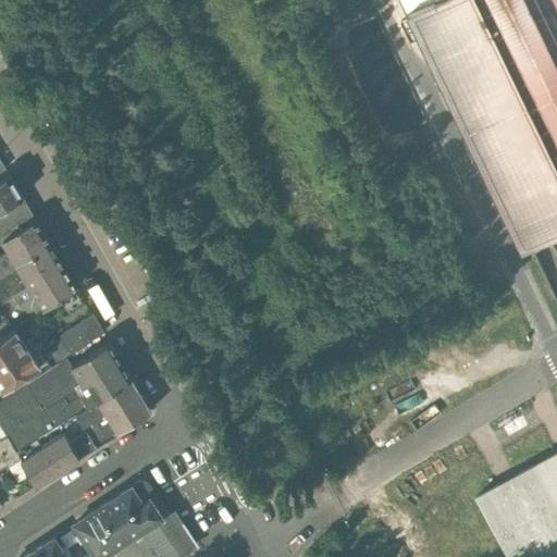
[(556,0),(418,0),(403,8),(519,248),(556,229),(556,0)]
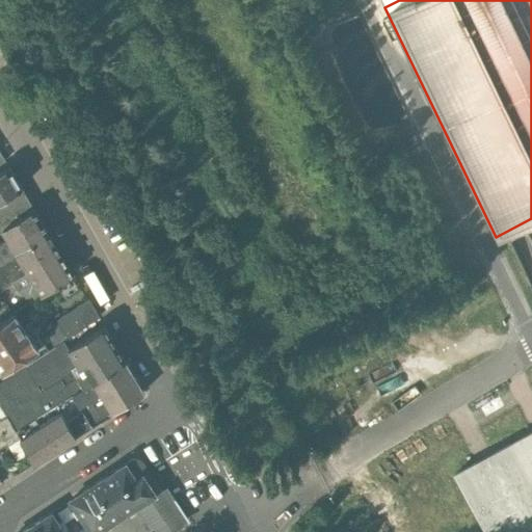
[(0,204),(22,189),(8,167),(0,171),(0,204)]
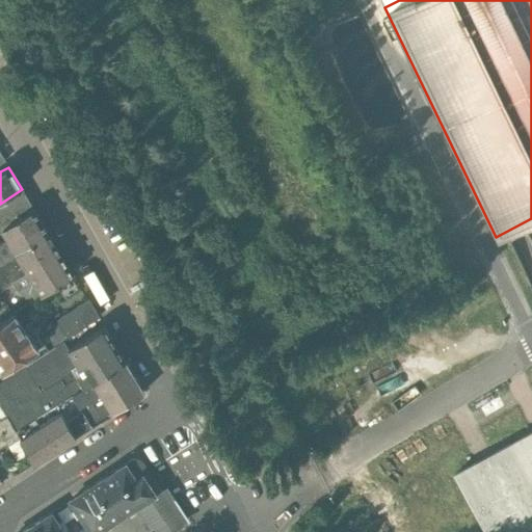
[(0,263),(16,254),(47,231),(22,189),(0,204),(0,224),(2,229),(0,231),(8,244),(5,244),(2,244),(0,245),(0,263)]
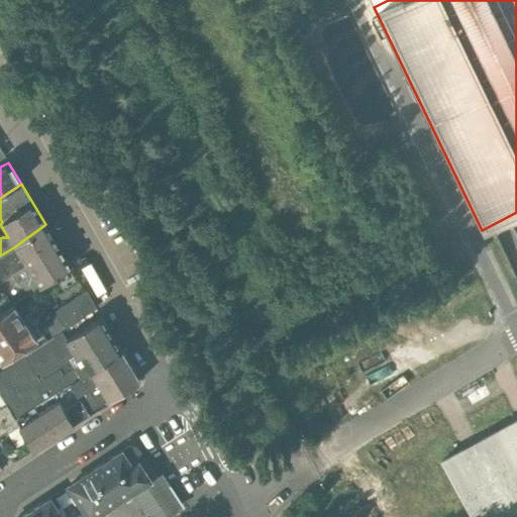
[(22,287),(28,296),(71,268),(45,224),(15,246),(0,255),(0,284),(12,277),(19,288),(22,287)]
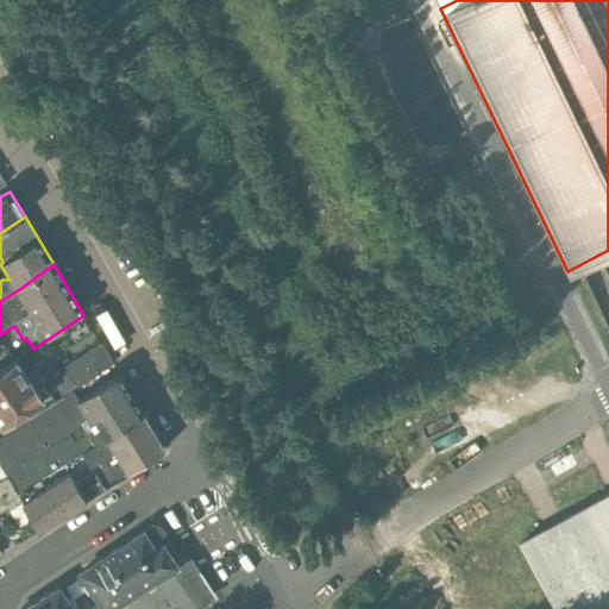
[(62,397),(113,364),(101,344),(66,368),(54,383),(62,397)]
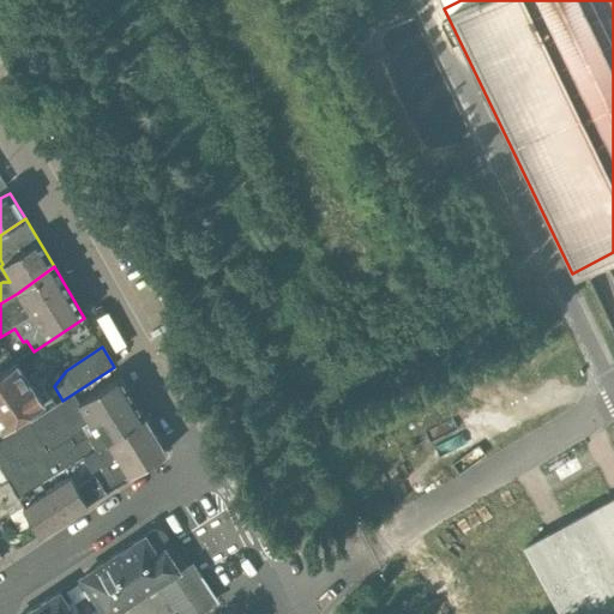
[(0,374),(0,429),(0,431),(49,398),(38,381),(31,386),(16,363),(0,374)]
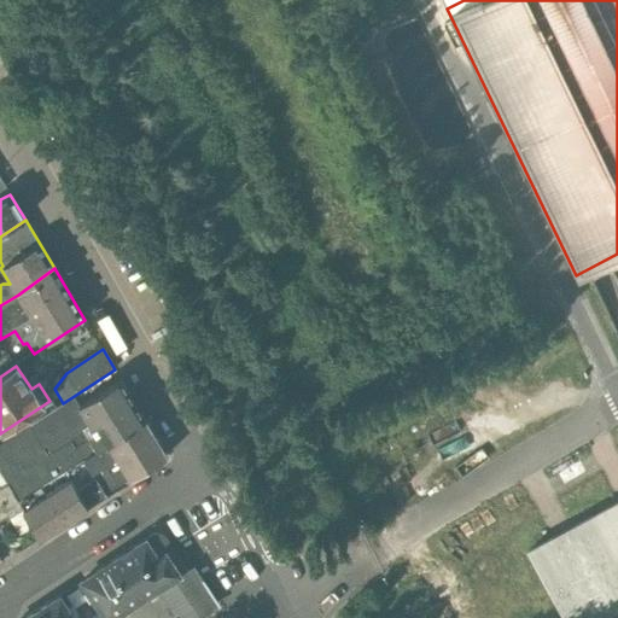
[(481,392),(493,420),(542,401),(531,373),(481,392)]
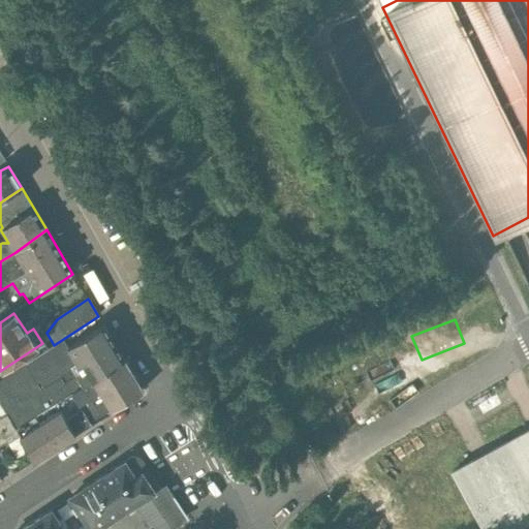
[(101,325),(84,337),(66,348),(75,364),(51,380),(52,382),(39,391),(24,365),(0,380),(0,402),(7,414),(17,430),(34,417),(55,404),(124,360),(125,360),(102,324),(101,325)]
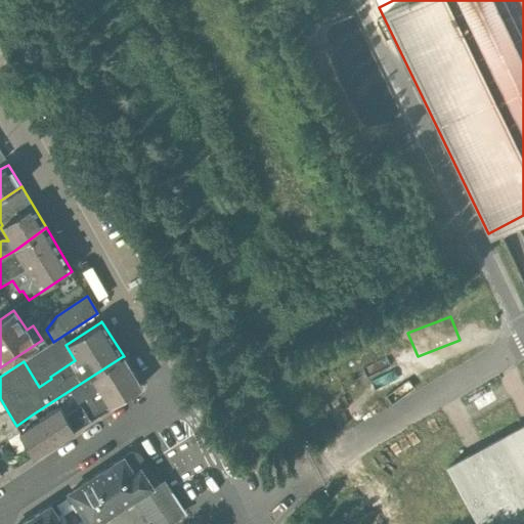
[(141,388),(123,356),(54,400),(64,416),(80,405),(90,421),(141,388)]
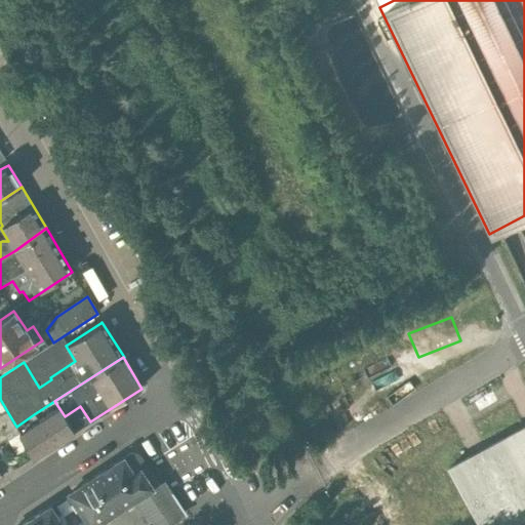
[(34,414),(54,445),(90,421),(80,406),(65,416),(54,401),(34,414)]
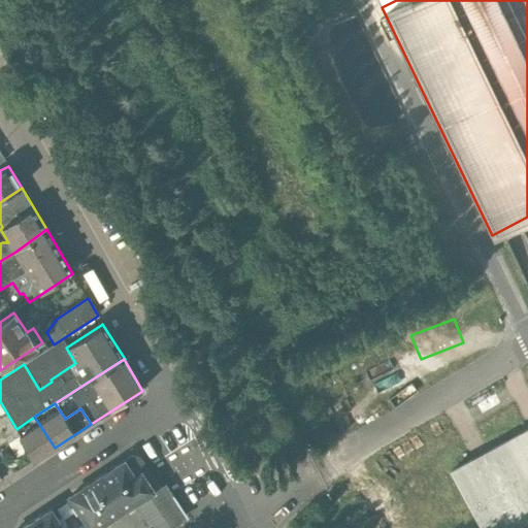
[(34,462),(55,448),(34,417),(17,429),(7,414),(0,418),(0,443),(6,440),(8,443),(18,437),(34,462)]
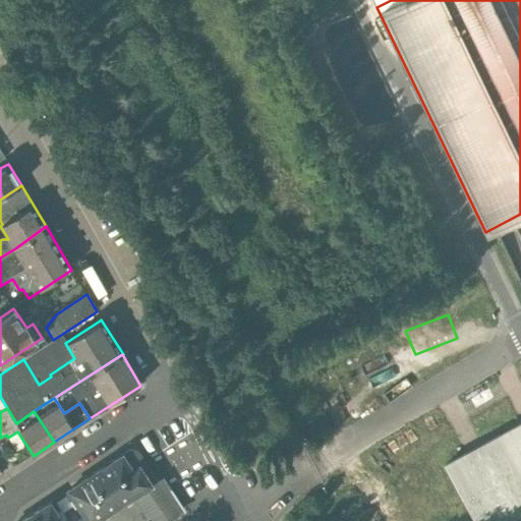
[(520,424),(445,466),(474,520),(506,520),(520,513),(520,424)]
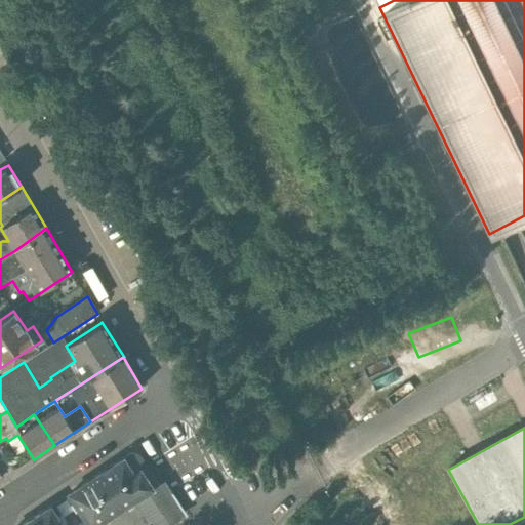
[(71,493),(90,524),(97,524),(136,499),(150,520),(153,518),(157,524),(166,524),(180,516),(153,473),(146,478),(142,472),(143,469),(143,466),(143,463),(142,460),(139,458),(137,456),(134,455),(130,454),(71,493)]
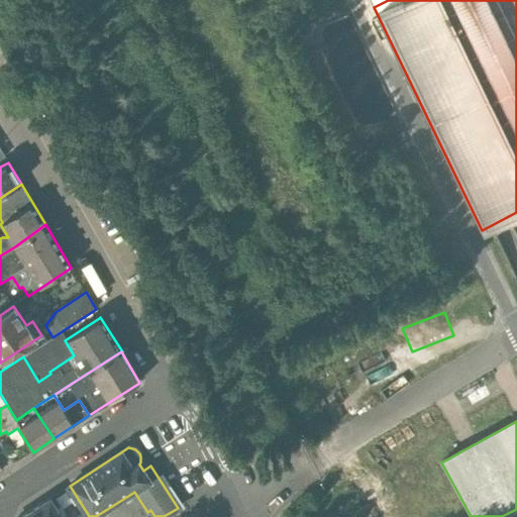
[(22,516),(63,516),(50,499),(22,516)]
